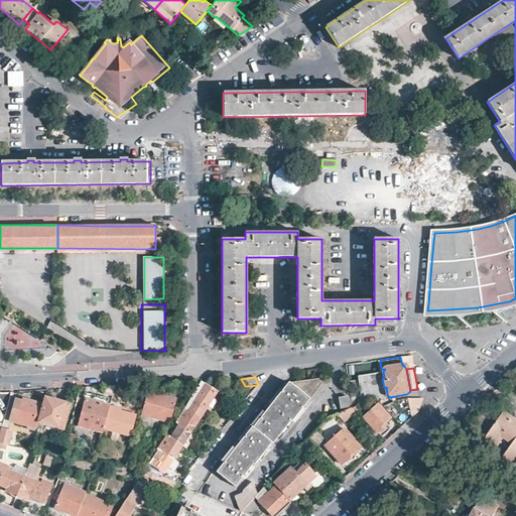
[(270,445),(288,423),(289,424),(325,379),(325,378),(288,383),(278,395),(266,411),(256,423),(253,427),(251,428),(244,437),(216,473),(234,486),(251,466),(252,467),(269,445),(270,445)]
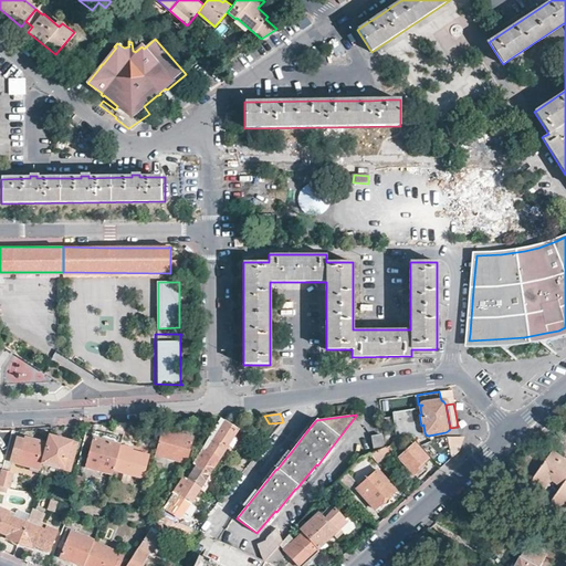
[(237,430),(220,420),(211,435),(227,446),(232,437),(237,430)]
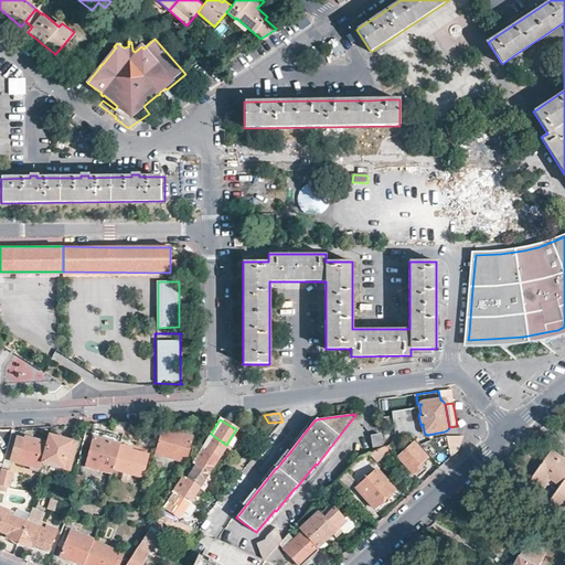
[(124,433),(123,436),(132,438),(134,438),(137,424),(136,422),(126,423),(124,433)]
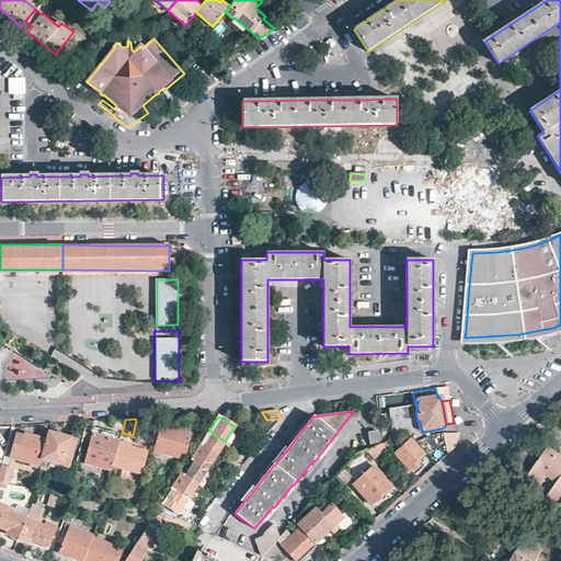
[(125,420),(116,420),(114,428),(123,430),(125,420)]
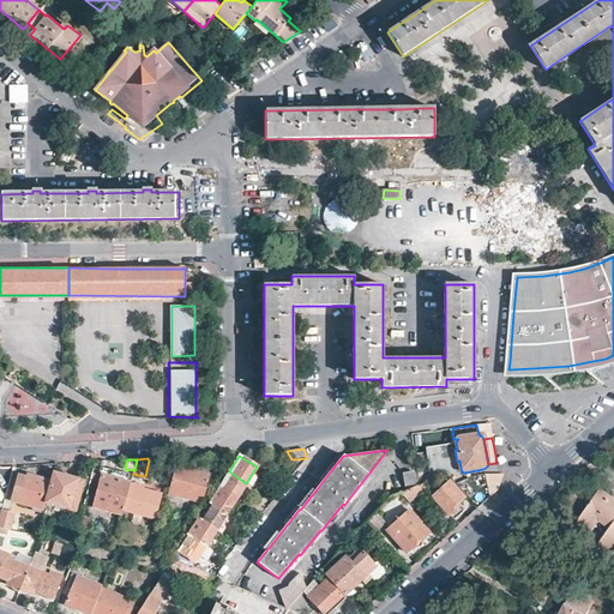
[(211,475),(176,465),(169,494),(203,503),(211,475)]
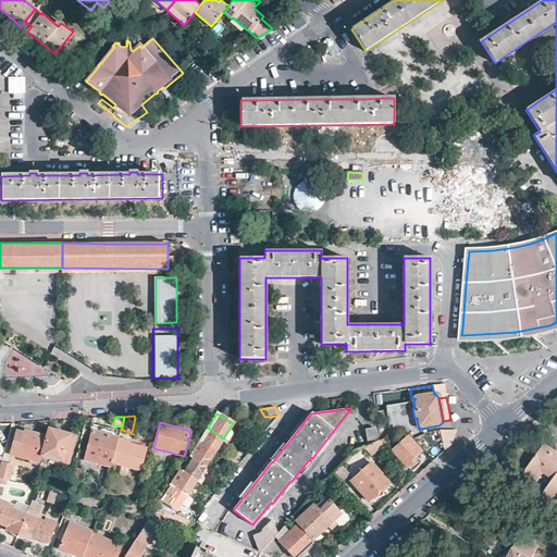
[(110,467),(111,466),(119,437),(121,431),(96,424),(95,425),(86,459),(86,460),(110,467)]
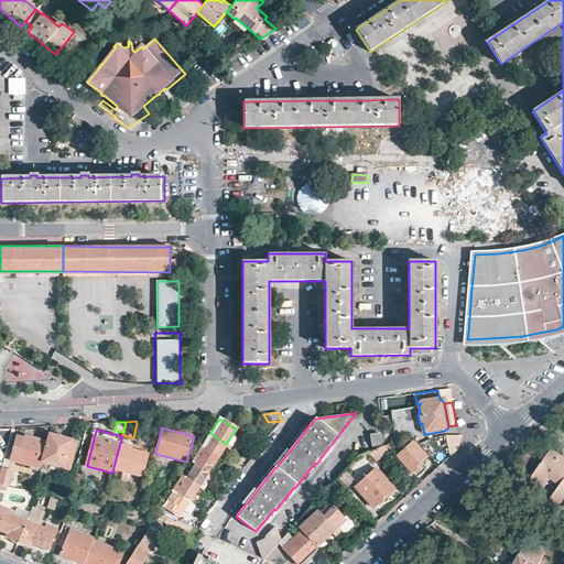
[(226,444),(210,433),(202,447),(217,457),(226,444)]
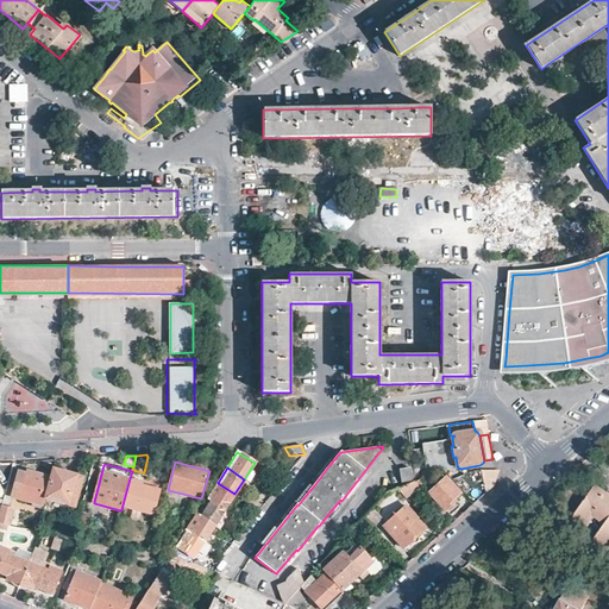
[(410,479),(409,468),(400,468),(401,481),(410,479)]
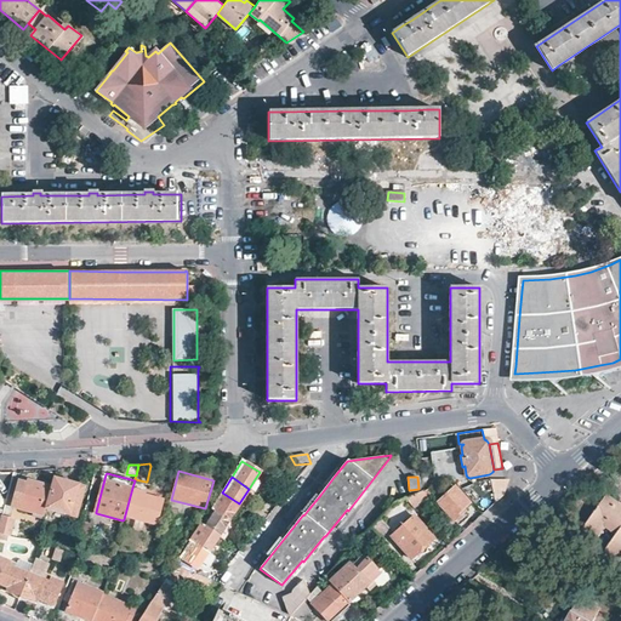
[(79,485),(53,478),(53,479),(51,488),(45,508),(77,517),(80,505),(74,503),(79,485)]
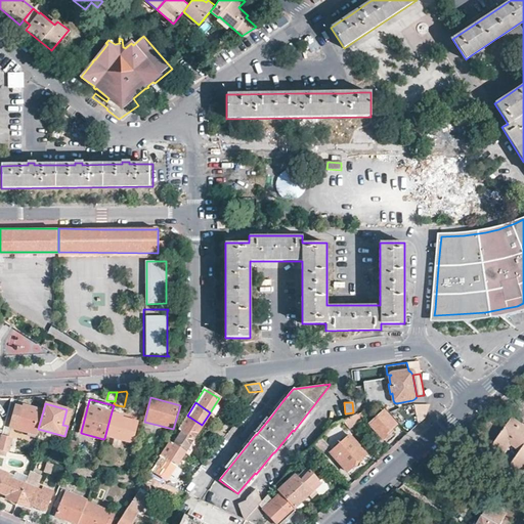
[(220,407),(215,404),(210,412),(215,416),(220,407)]
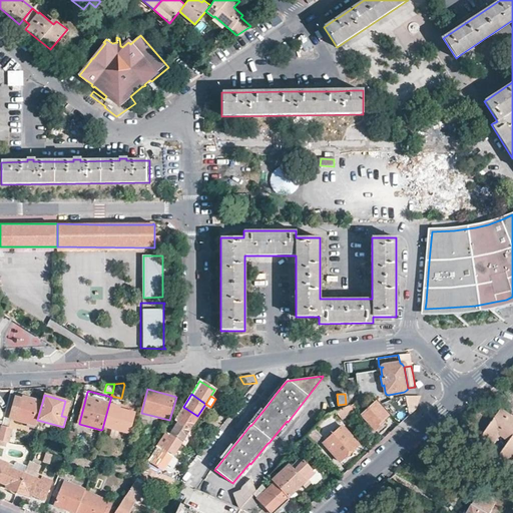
[(11,420),(35,427),(37,420),(42,403),(23,397),(22,400),(17,398),(11,420)]
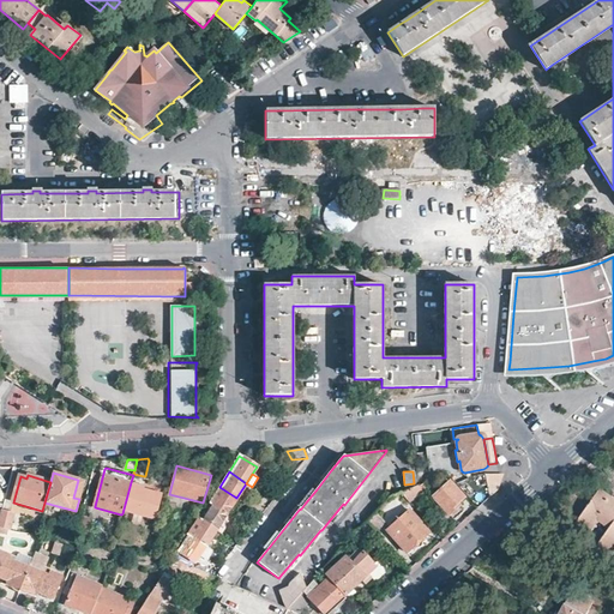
[(479,509),(489,498),(485,475),(468,479),(479,509)]
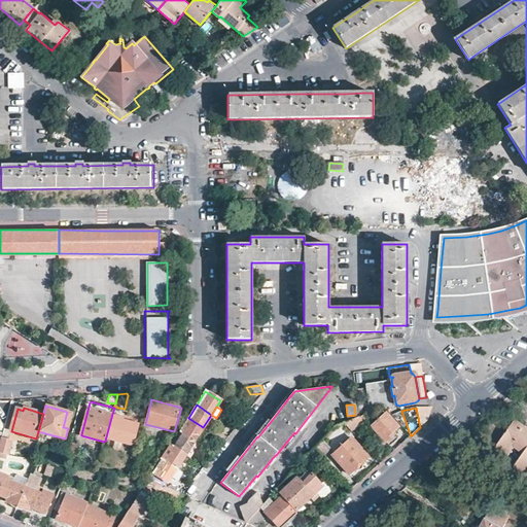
[(63,427),(68,428),(72,413),(67,412),(63,427)]
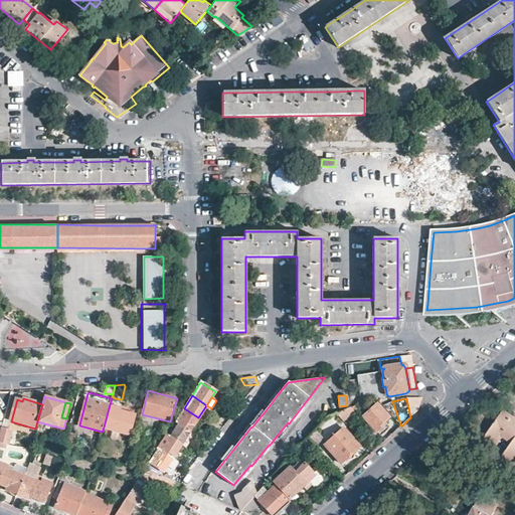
[(389,416),(377,403),(363,416),(377,432),(388,420),(387,418),(389,416)]
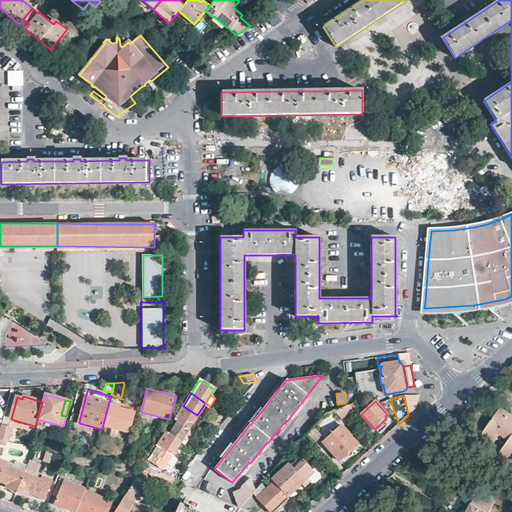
[(109,402),(102,428),(104,429),(105,426),(129,433),(135,413),(119,408),(120,405),(109,402)]
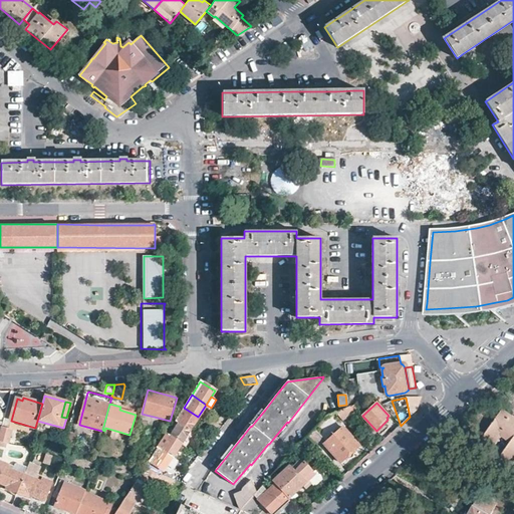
[(356,409),(353,404),(349,405),(335,412),(341,420),(343,421),(355,412),(353,411),(356,409)]
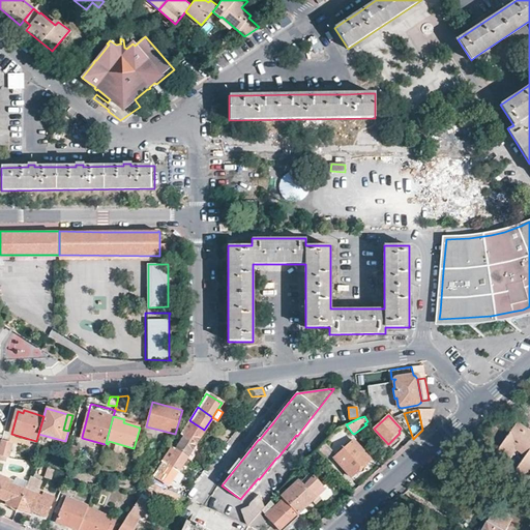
[(204,430),(189,420),(180,435),(196,443),(204,430)]
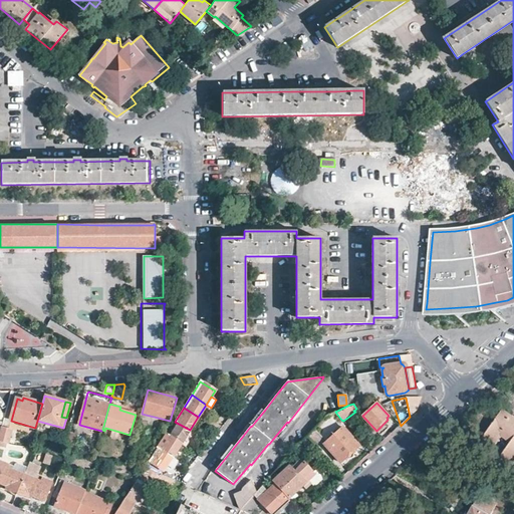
[(211,408),(207,413),(214,418),(218,412),(211,408)]
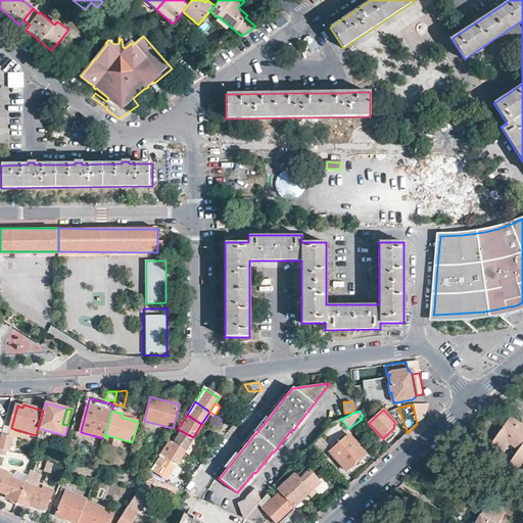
[(522,423),(512,415),(487,448),(498,457),(512,438),(521,445),(509,464),(507,468),(516,475),(522,465),(522,423)]
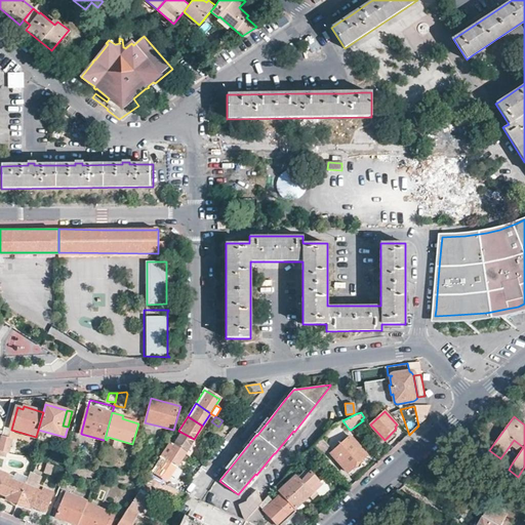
[(349,429),(342,420),(331,427),(313,446),(321,455),(329,448),(328,447),(349,429)]
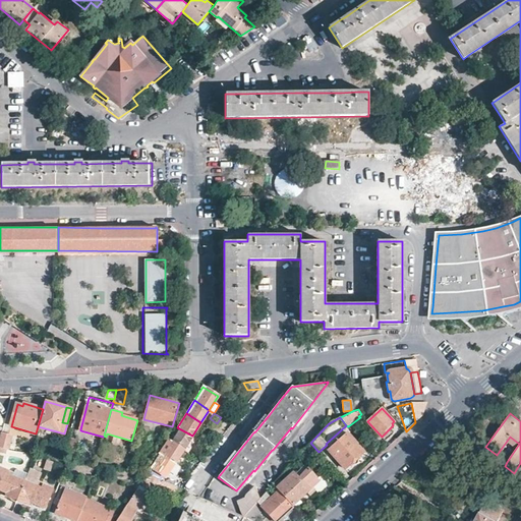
[(192,436),(177,427),(169,441),(183,450),(192,436)]
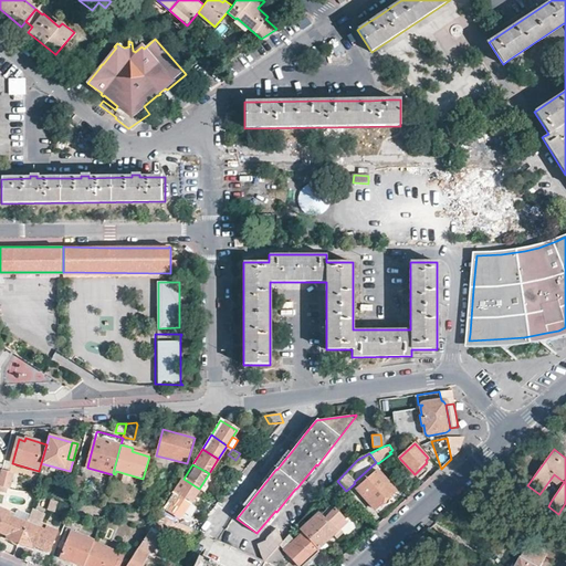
[(231,469),(226,465),(224,464),(220,471),(227,475),(231,469)]
